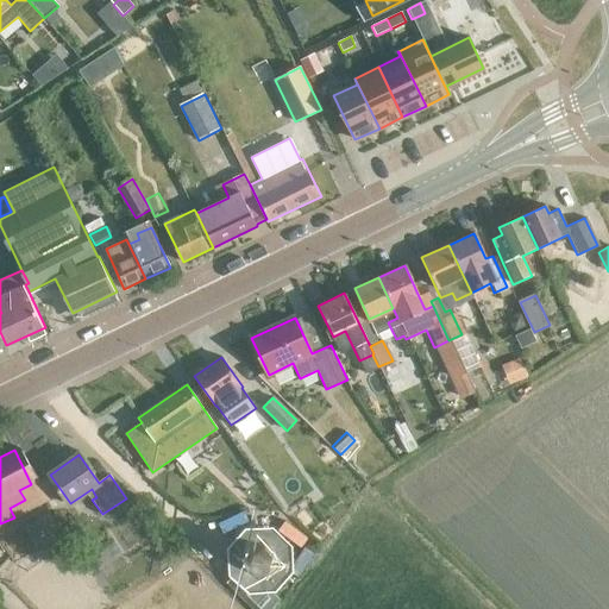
[(243,564),(244,566),(244,569),(245,570),(248,572),(249,573),(251,575),(252,576),(255,577),(257,577),(259,578),(262,577),(264,577),(267,577),(268,576),(270,575),(272,572),(274,571),(275,569),(276,566),(276,564),(277,562),(277,559),(277,557),(276,554),(275,552),(274,550),(272,548),(270,546),(269,545),(267,544),(264,544),(262,542),(258,542),(256,544),(253,544),(251,545),(250,546),(248,547),(246,550),(244,552),(244,554),(243,557),(243,559),(243,562),(243,564)]
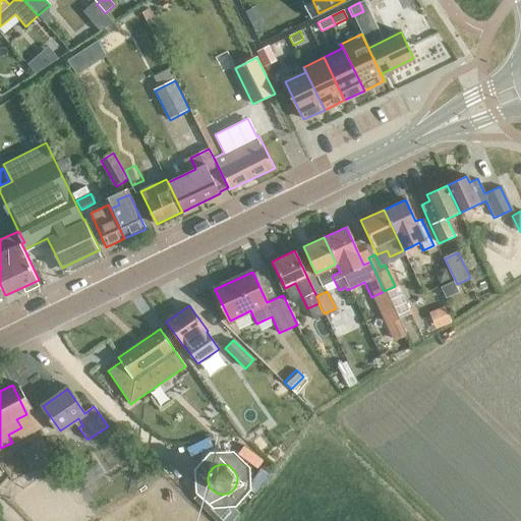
[(209,486),(209,484),(194,498),(217,520),(234,520),(241,515),(222,495),(220,494),(218,494),(216,493),(215,491),(213,490),(212,489),(210,487),(209,486)]
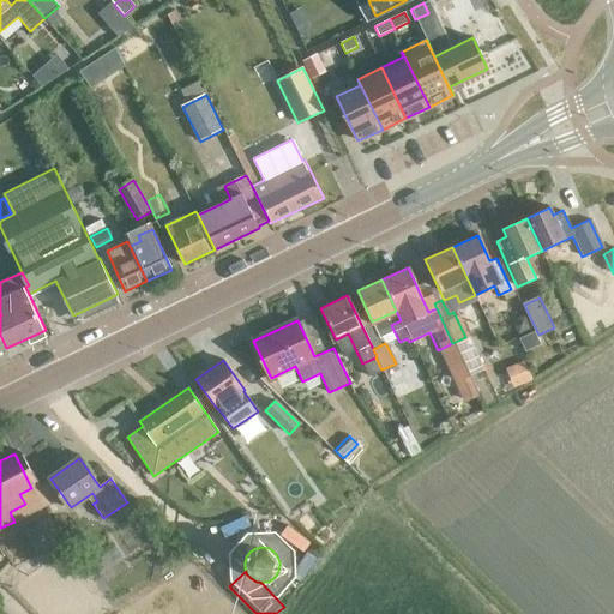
[(125,594),(116,582),(104,589),(113,601),(125,594)]
